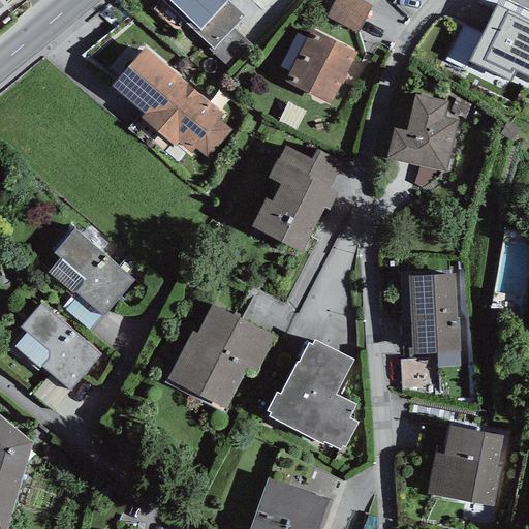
[(161,0),(210,48),(213,50),(232,28),(244,17),(226,0),(161,0)]
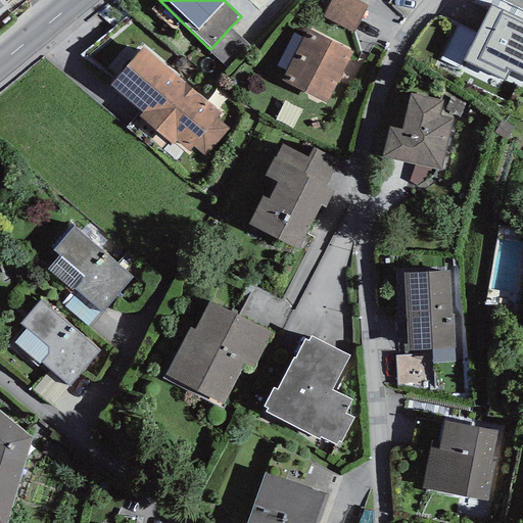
[(354,33),(368,7),(354,0),(332,0),(324,17),(354,33)]
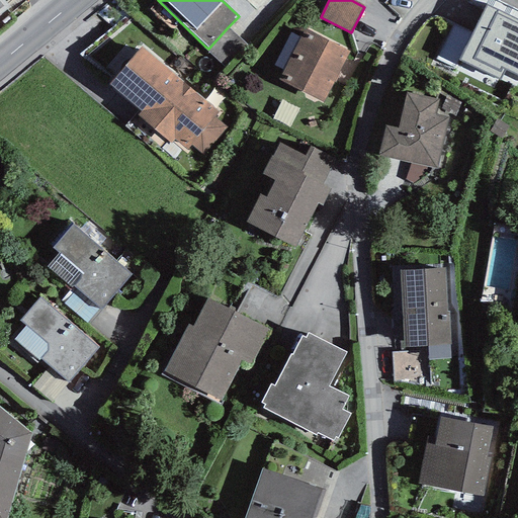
[(517,20),(487,5),(459,61),(500,80),(506,70),(517,75),(517,20)]
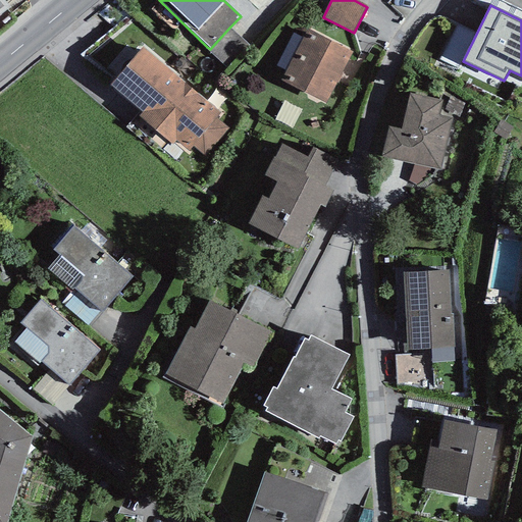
[(227,69),(250,46),(229,28),(210,49),(207,47),(206,49),(227,69)]
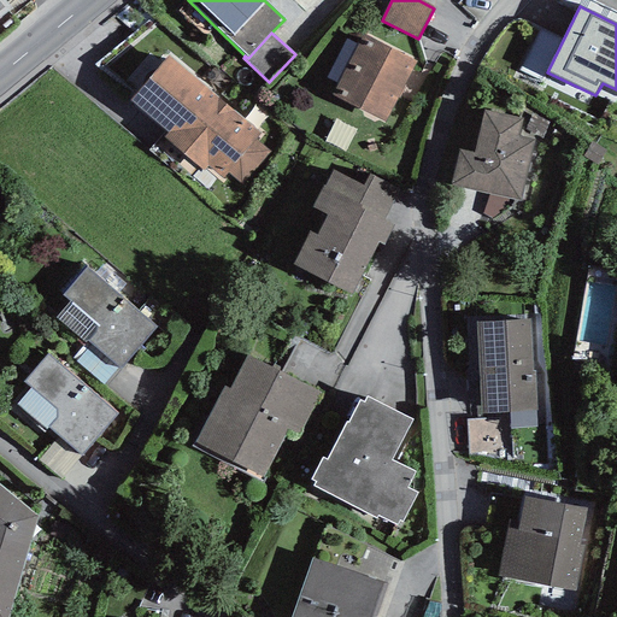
[(416,62),(362,34),(333,95),(385,124),(416,62)]
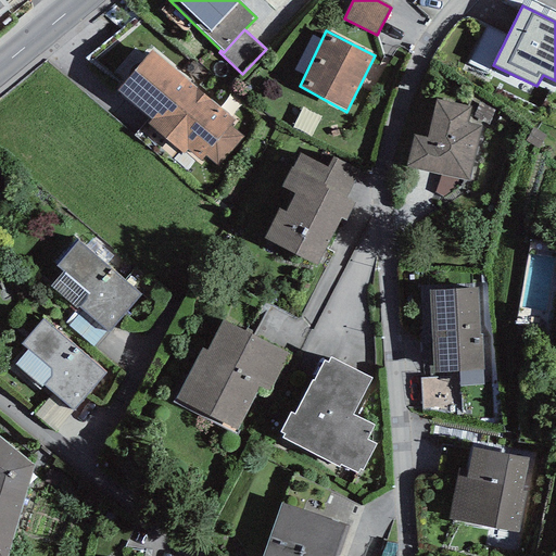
[(219,167),(244,138),(230,126),(235,119),(152,50),(116,92),(151,121),(148,124),(185,154),(187,150),(201,161),(205,156),(219,167)]
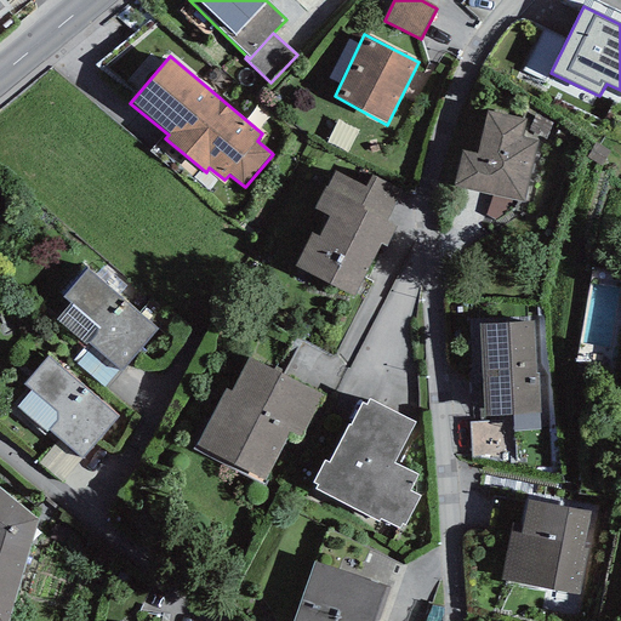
[(462,151),(454,187),(494,197),(517,201),(524,203),(539,140),(523,136),(527,119),(486,109),(476,154),(462,151)]
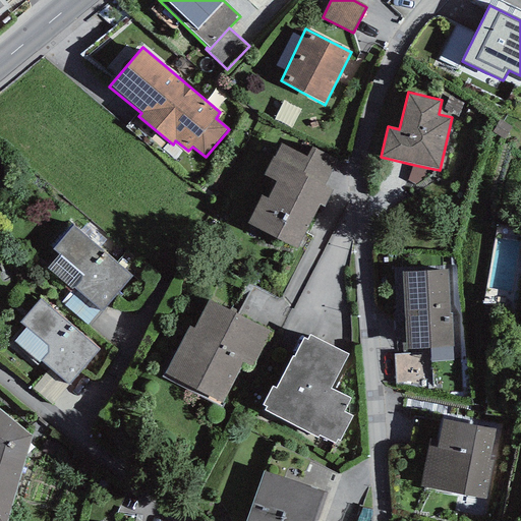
[(262,195),(247,223),(297,248),(319,206),(324,209),(334,189),(326,185),(339,160),(311,147),(306,157),(281,143),(274,157),(273,157),(263,175),(276,182),(267,198),(262,195)]
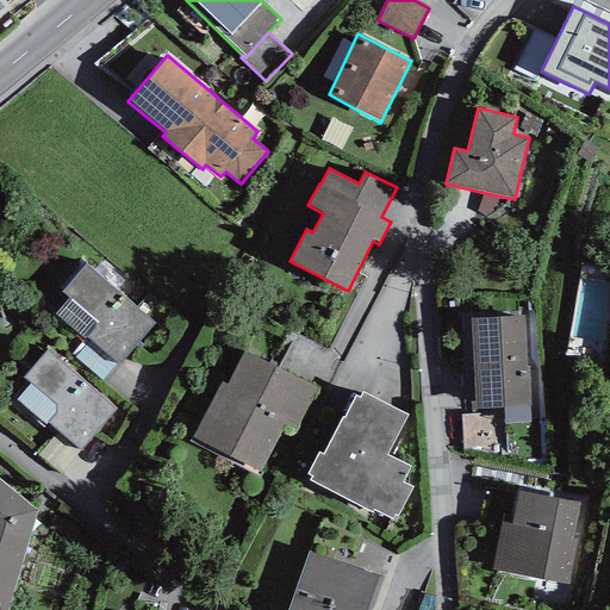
[(505,206),(508,198),(485,193),(478,212),(487,217),(505,206)]
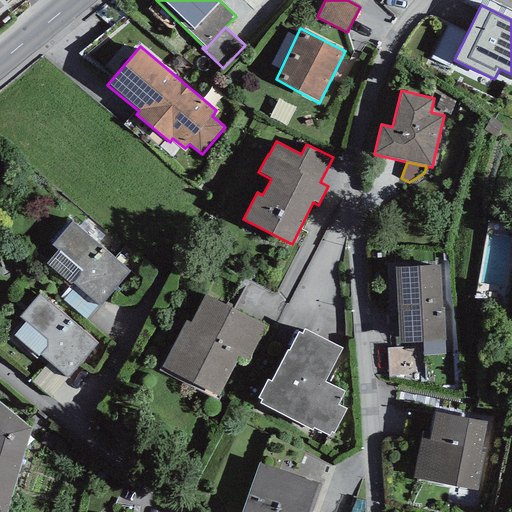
[(130,272),(72,221),(52,245),(57,250),(46,264),(75,287),(98,306),(100,307),(130,272)]
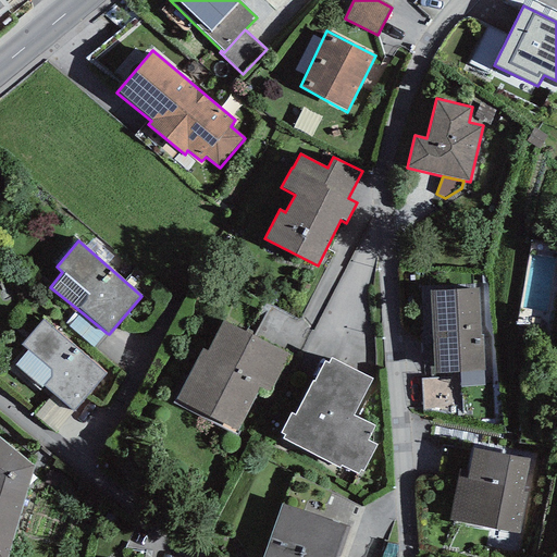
[(460,387),(485,385),(483,335),(480,335),(479,288),(431,291),(434,374),(459,373),(459,378),(460,387)]
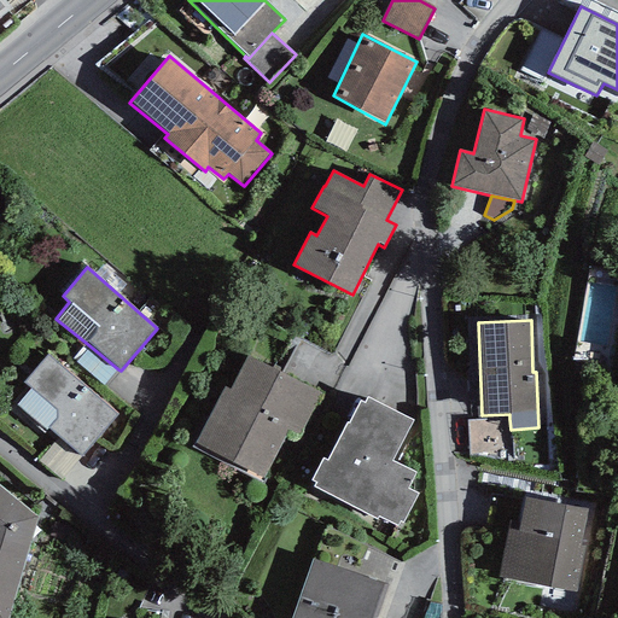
[(104,385),(118,369),(91,347),(76,362),(104,385)]
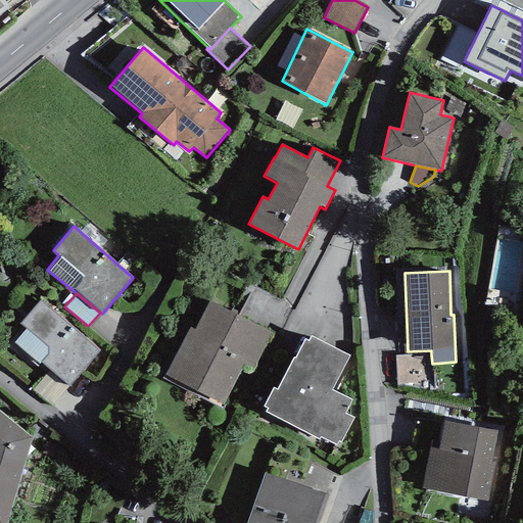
[(97,352),(40,300),(19,324),(26,329),(14,342),(49,371),(68,387),(97,352)]
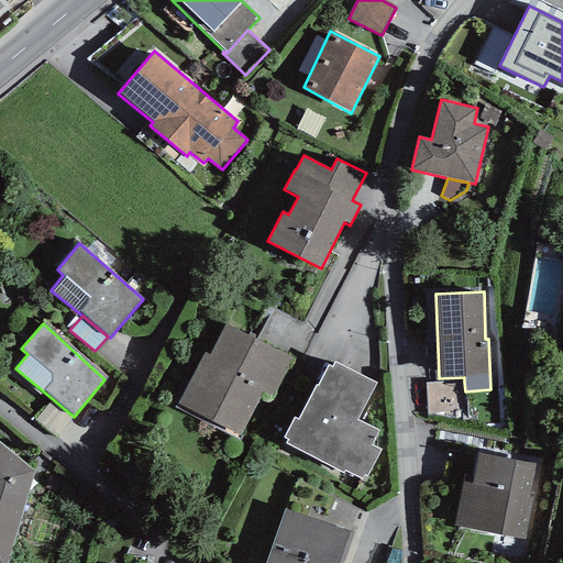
[(205,353),(178,404),(176,408),(238,440),(263,393),(273,398),(293,359),(224,323),(208,355),(205,353)]
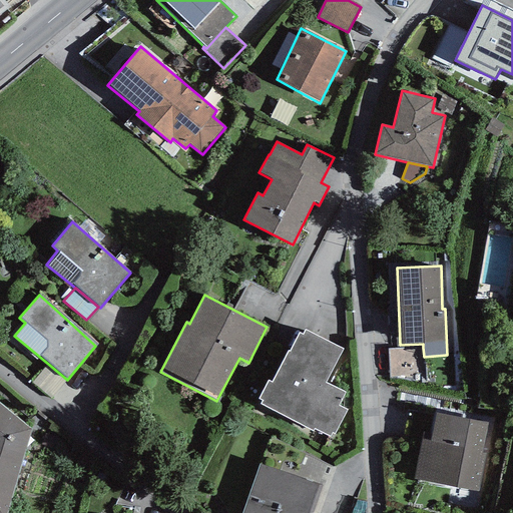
[(262,402),(261,404),(313,431),(314,429),(330,437),(332,433),(334,434),(346,410),(338,406),(345,393),(326,383),(343,349),(305,330),(303,334),(299,333),(290,351),(287,350),(271,381),(268,380),(258,400),(262,402)]
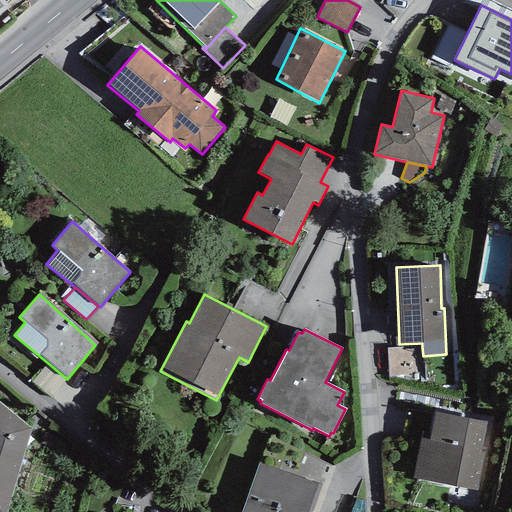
[(424,381),(423,356),(422,347),(387,348),(388,378),(424,381)]
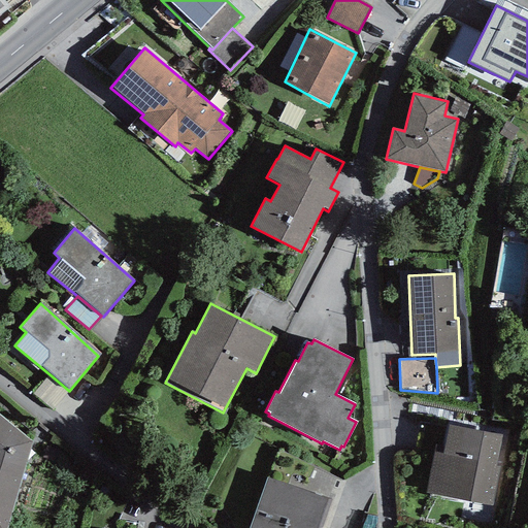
[(53,410),(69,391),(50,374),(33,394),(53,410)]
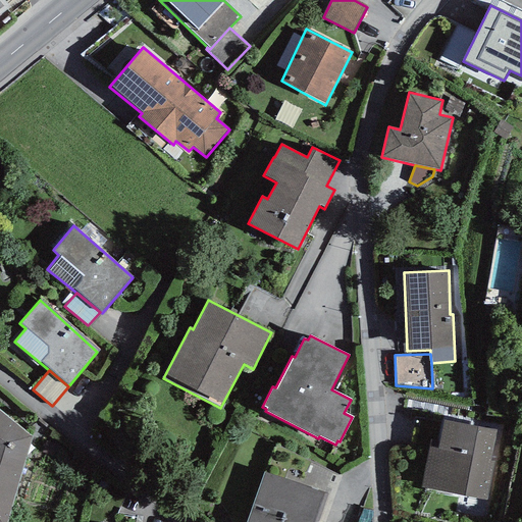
[(6,521),(31,437),(0,411),(0,521),(6,521)]
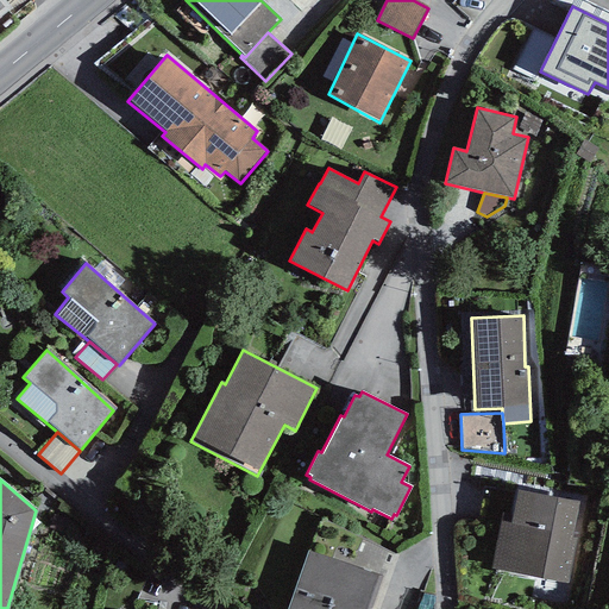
[(502,521),(493,569),(570,584),(577,538),(573,537),(579,502),(518,490),(509,523),(502,521)]
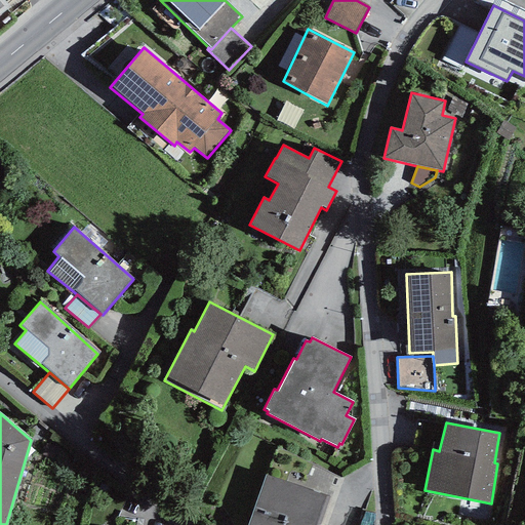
[(318,524),(329,496),(266,475),(247,524),(318,524)]
